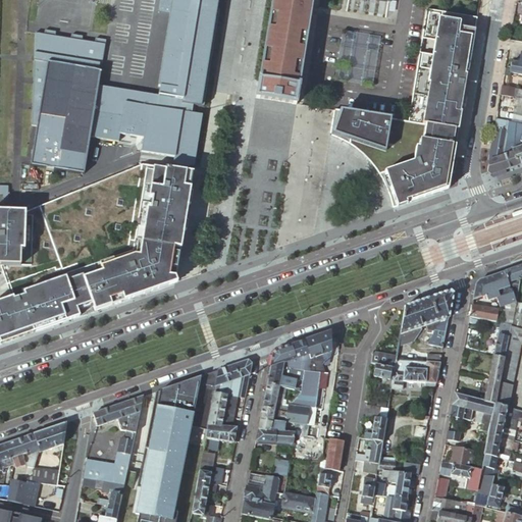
[(158,0),(156,13),(167,15),(155,88),(156,88),(155,96),(155,97),(158,97),(156,109),(114,102),(117,90),(99,87),(90,137),(118,142),(120,134),(144,138),(141,152),(174,157),(172,169),(193,173),(193,172),(188,171),(189,166),(194,167),(202,115),(192,113),(193,105),(203,107),(219,11),(216,10),(218,2),(220,2),(220,0),(158,0)]
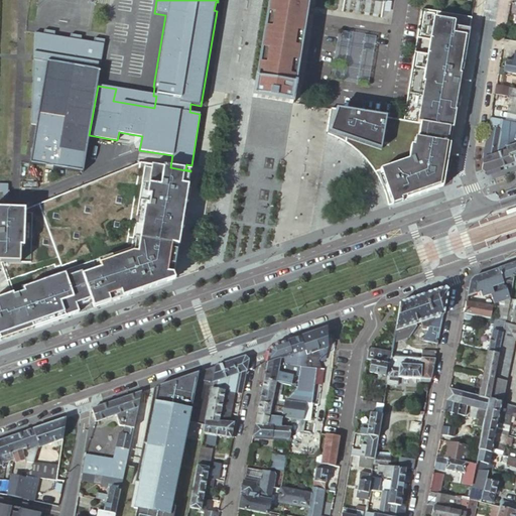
[(353,0),(383,5),(384,0),(268,0),(254,96),(294,103),(310,0),(353,0)]
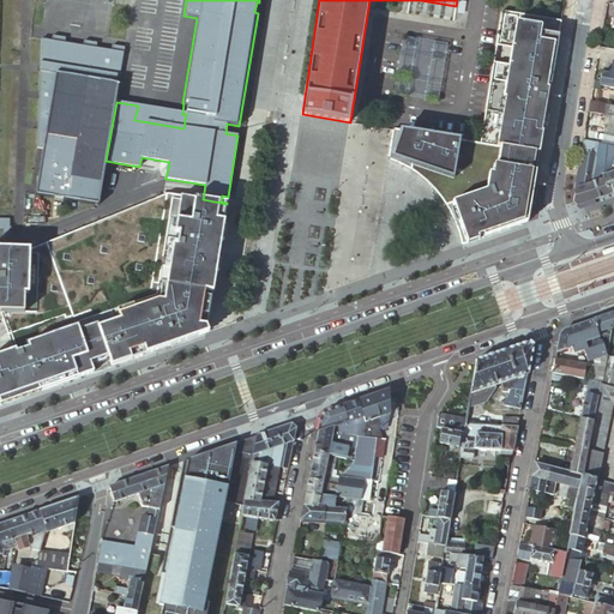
[(561,20),(501,12),(480,144),(393,131),(389,160),(403,166),(419,176),(434,190),(447,205),(453,216),(456,221),(461,233),(463,245),(528,222),(561,20)]
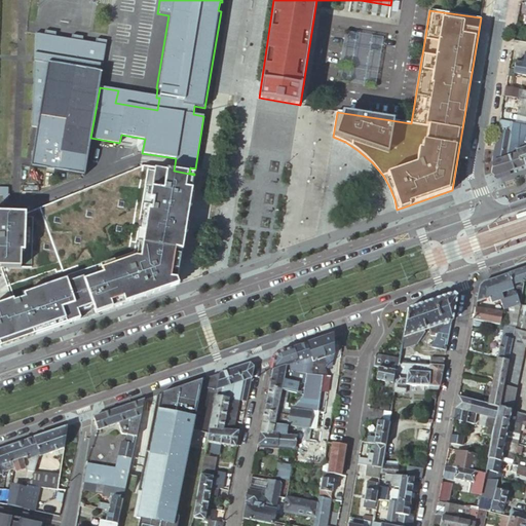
[(42,34),(33,33),(31,126),(37,126),(31,166),(85,175),(90,138),(100,87),(96,86),(99,71),(96,71),(98,65),(100,65),(104,40),(94,38),(92,43),(79,40),(80,36),(69,34),(69,38),(52,36),(53,32),(42,30),(42,34)]
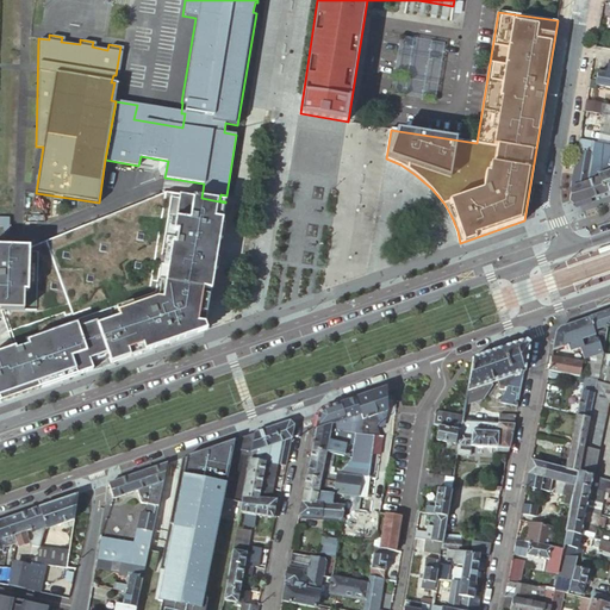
[(596,72),(595,85),(609,87),(609,62),(608,62),(605,74),(596,72)]
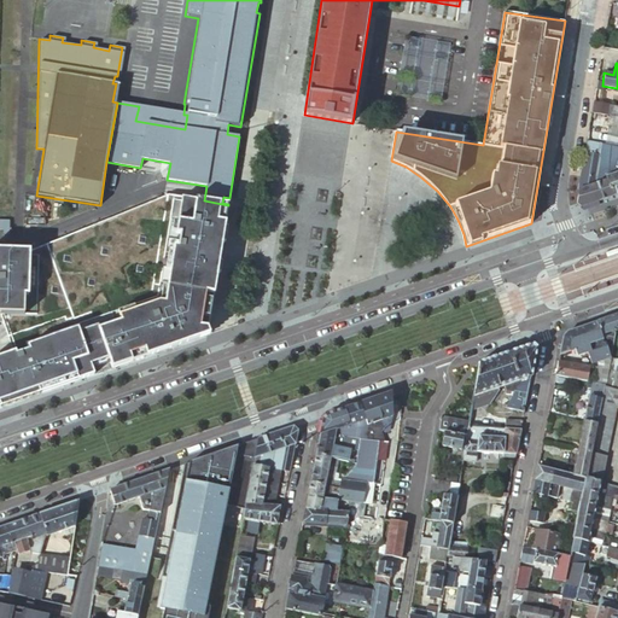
[(608,104),(593,100),(590,112),(607,115),(608,104)]
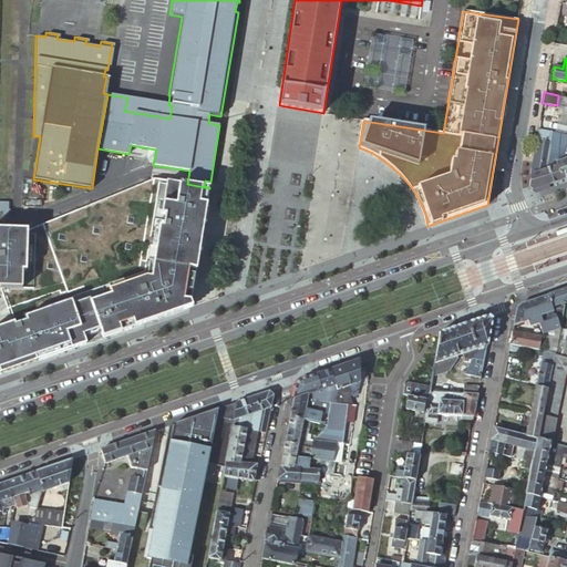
[(168,104),(127,98),(124,111),(169,119),(172,105),(168,105),(168,104)]
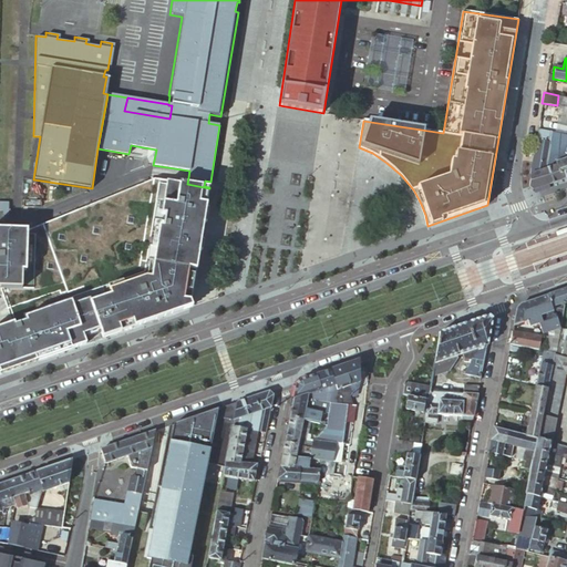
[(532,189),(549,183),(550,167),(556,165),(555,162),(557,161),(557,158),(555,153),(547,156),(552,132),(537,130),(528,186),(532,189)]
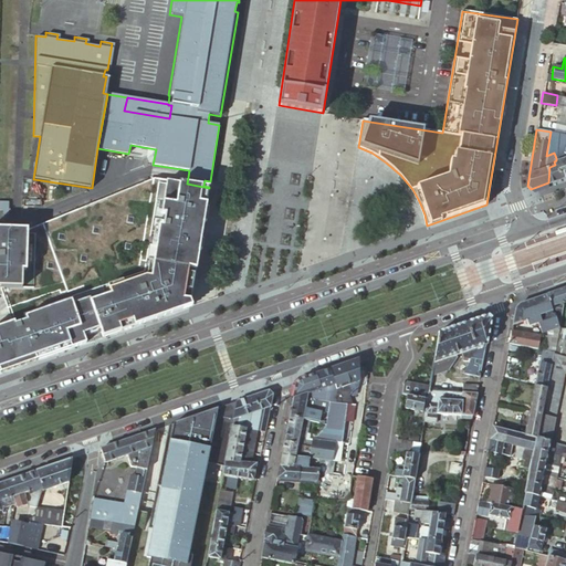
[(556,158),(556,160),(559,159),(559,152),(565,150),(565,135),(558,135),(556,158)]
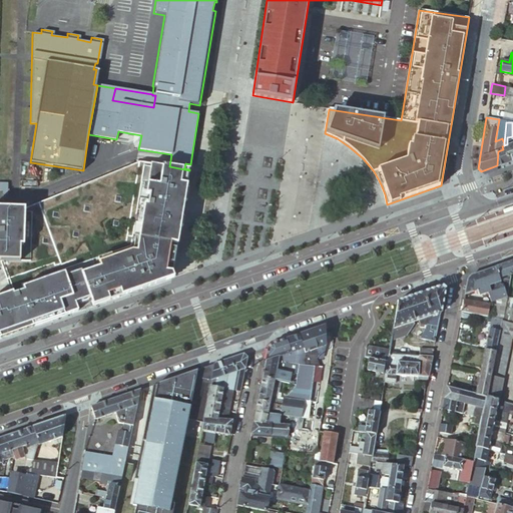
[(497,165),(512,159),(512,136),(507,137),(507,144),(504,145),(502,146),(503,149),(498,151),(497,165)]
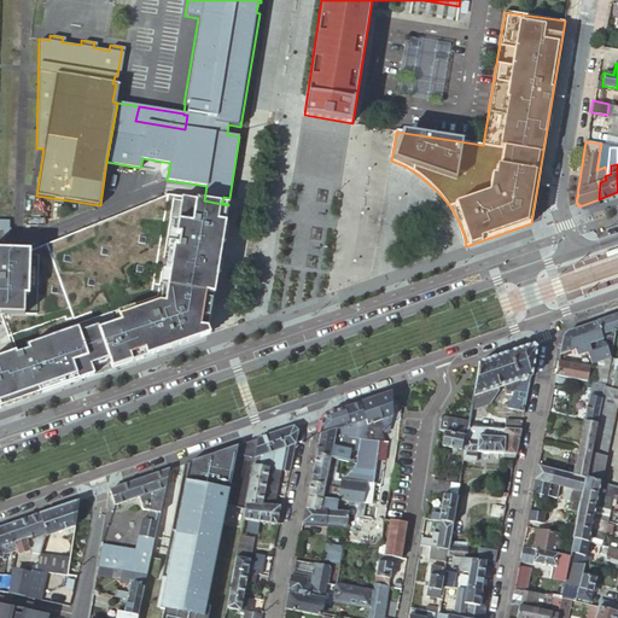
[(0,321),(4,320),(15,353),(0,357),(0,406),(130,361),(170,348),(208,334),(228,205),(168,196),(31,251),(0,250),(0,321)]
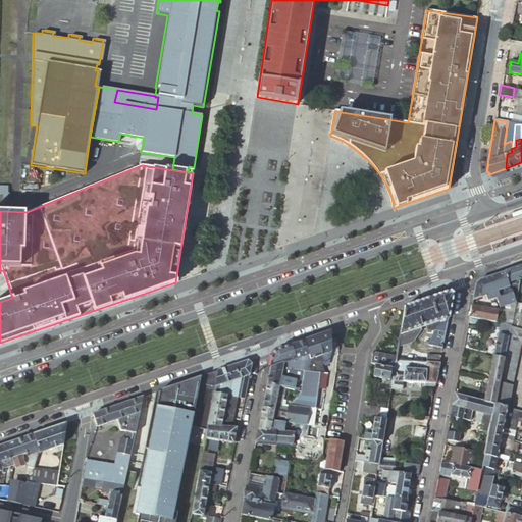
[(11,187),(0,186),(0,193),(6,194),(6,198),(11,198),(11,187)]
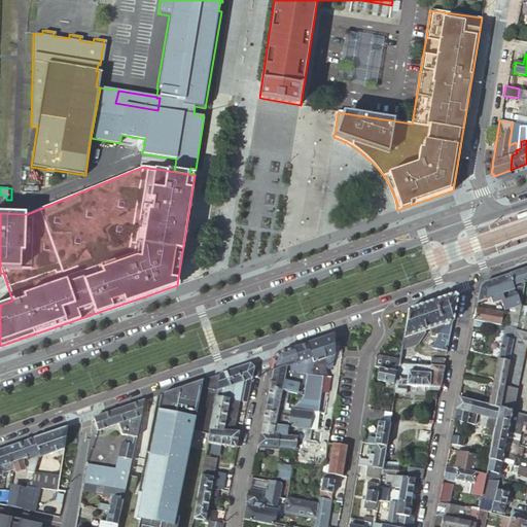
[(526,269),(526,267),(508,274),(514,289),(515,288),(519,300),(515,301),(517,307),(507,309),(507,317),(505,325),(516,326),(515,329),(526,331),(526,312),(518,310),(519,306),(520,306),(525,281),(526,269)]
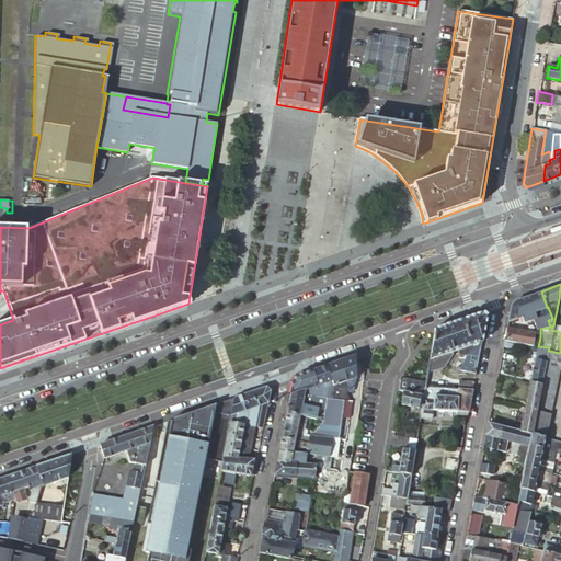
[(547,308),(541,292),(515,300),(512,305),(507,328),(522,330),(535,332),(533,345),(538,346),(540,338),(540,329),(550,327),(548,320),(552,319),(548,307),(547,308)]
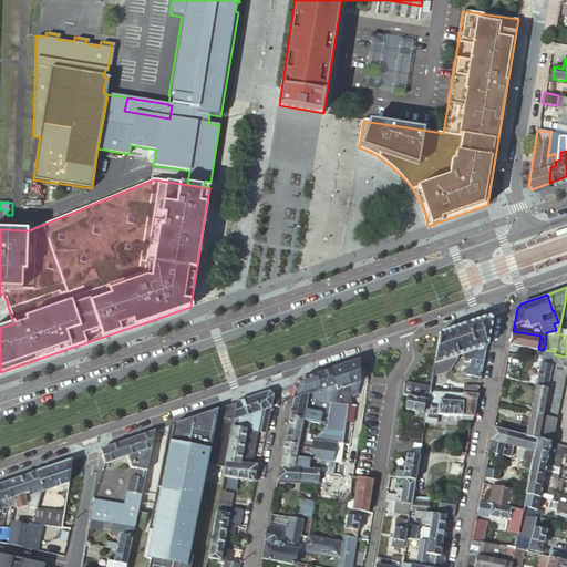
[(488,315),(466,322),(475,349),(487,344),(493,319),(488,315)]
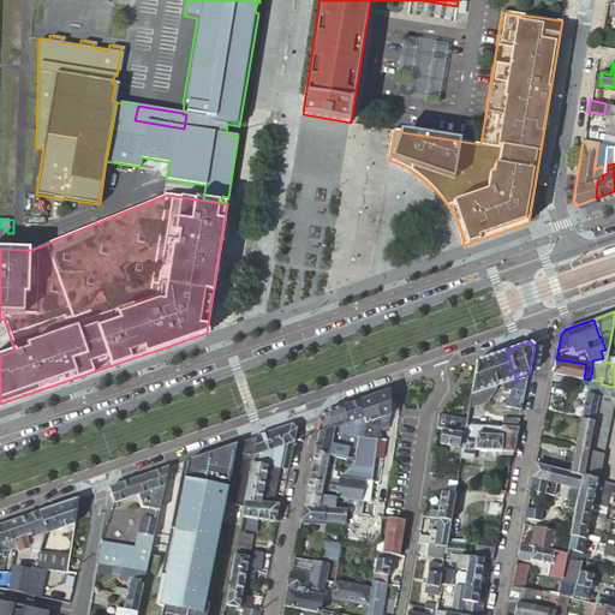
[(506,350),(477,359),(470,407),(485,401),(494,388),(494,386),(508,381),(507,388),(514,389),(515,378),(506,350)]
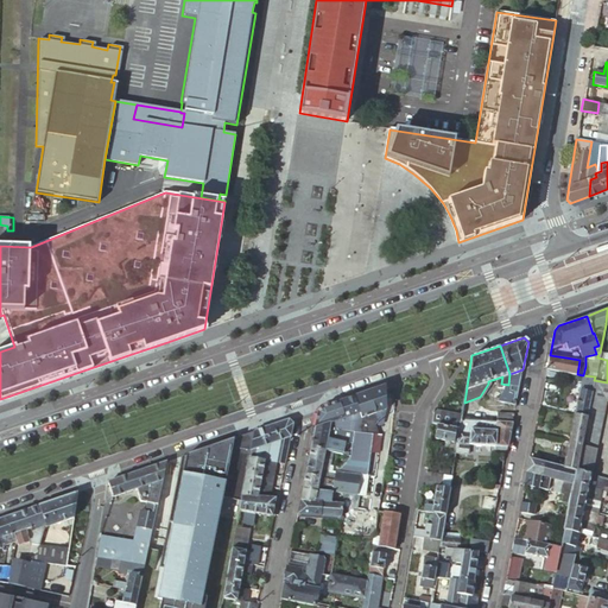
[(565,358),(550,355),(546,368),(562,371),(565,358)]
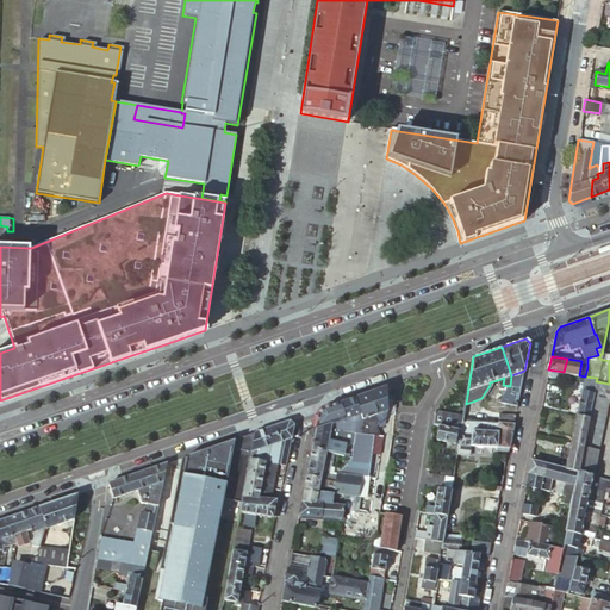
[(564,372),(579,375),(582,361),(567,359),(564,372)]
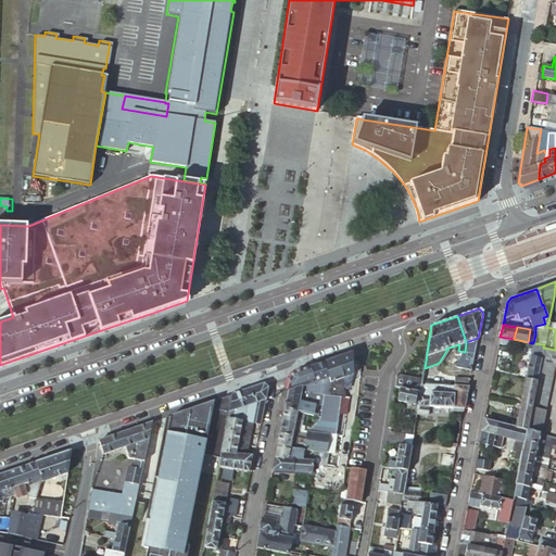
[(544,344),(533,343),(531,356),(529,356),(525,379),(536,381),(543,348),(544,344)]
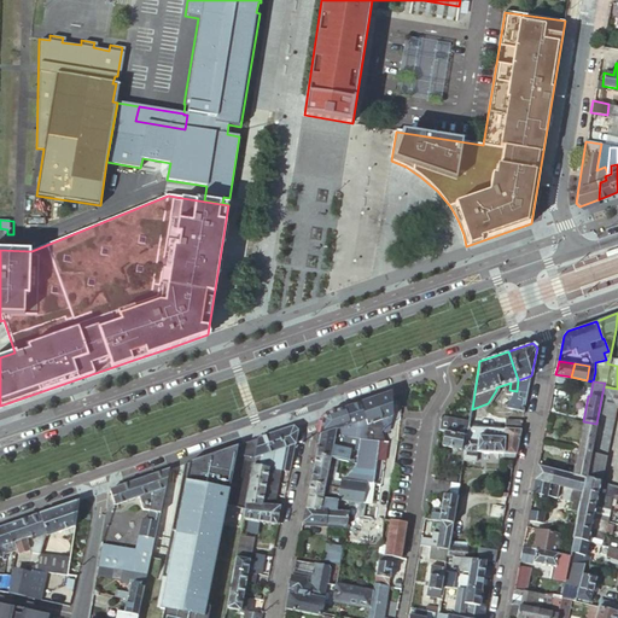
[(616,404),(617,404),(617,389),(604,386),(596,424),(592,450),(586,477),(601,481),(616,404)]
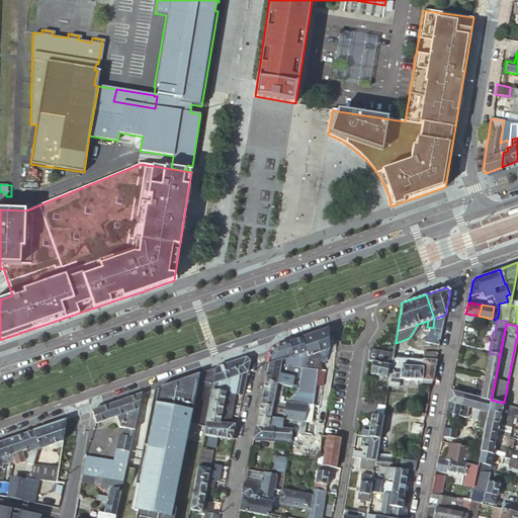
[(439,344),(442,328),(435,327),(432,342),(439,344)]
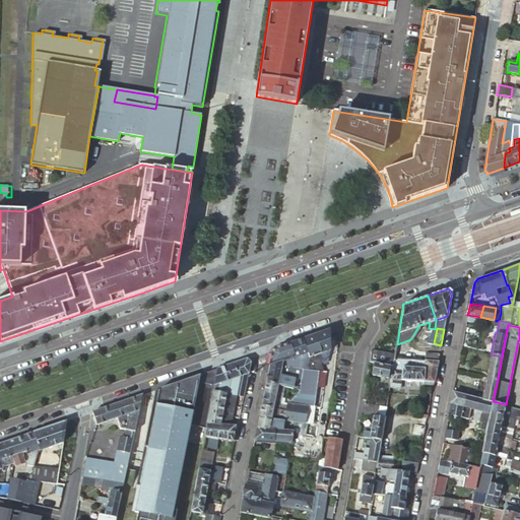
[(330,349),(329,330),(316,334),(323,362),(321,363),(323,366),(324,366),(324,365),(326,364),(326,361),(328,361),(330,349)]
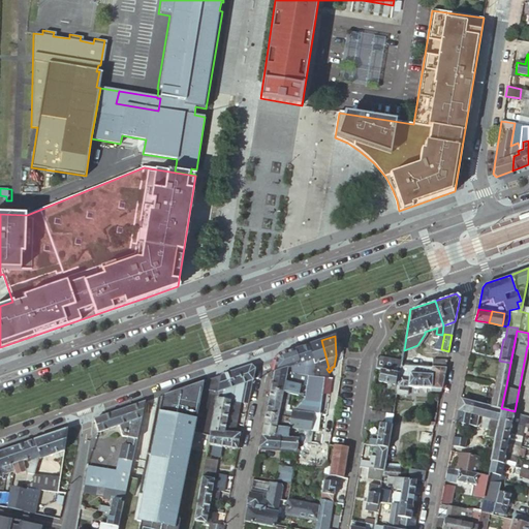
[(329,368),(321,340),(300,348),(304,362),(300,363),(299,372),(307,373),(312,375),(313,370),(325,372),(328,378),(332,377),(330,372),(329,372),(327,369),(329,368)]
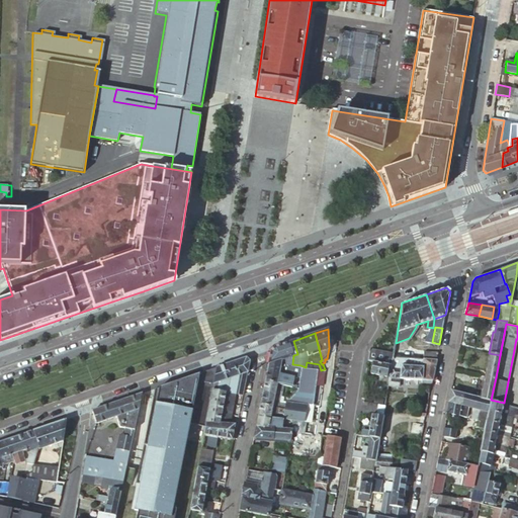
[(298,375),(300,365),(292,364),(293,355),(297,354),(293,341),(274,347),(270,351),(267,369),(285,372),(287,373),(298,375)]
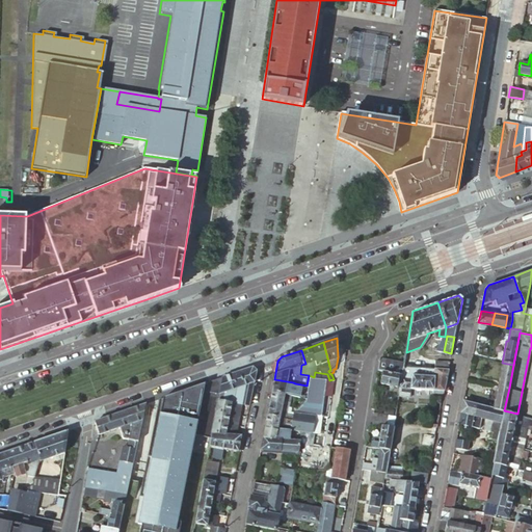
[(405,356),(404,362),(404,365),(425,367),(426,358),(405,356)]
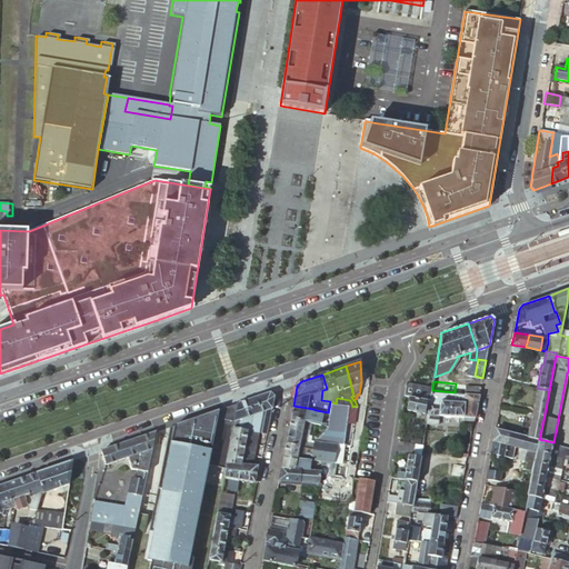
[(481,387),(456,383),(455,392),(479,395),(481,387)]
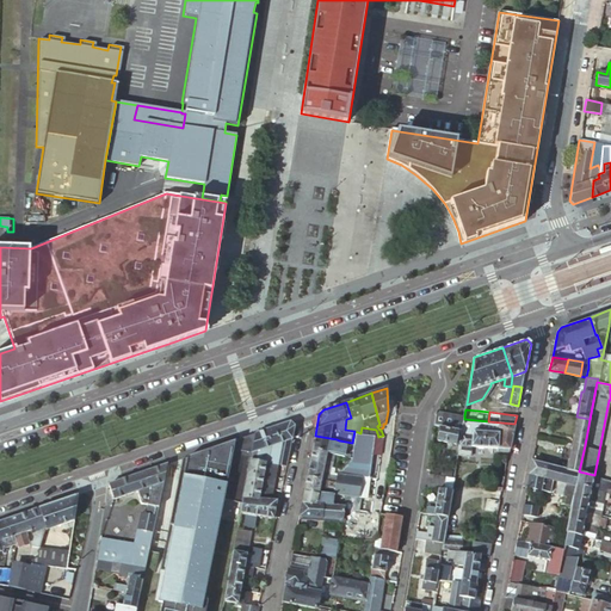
[(464,415),(450,413),(449,418),(442,417),(437,438),(460,444),(460,443),(464,419),(464,415)]
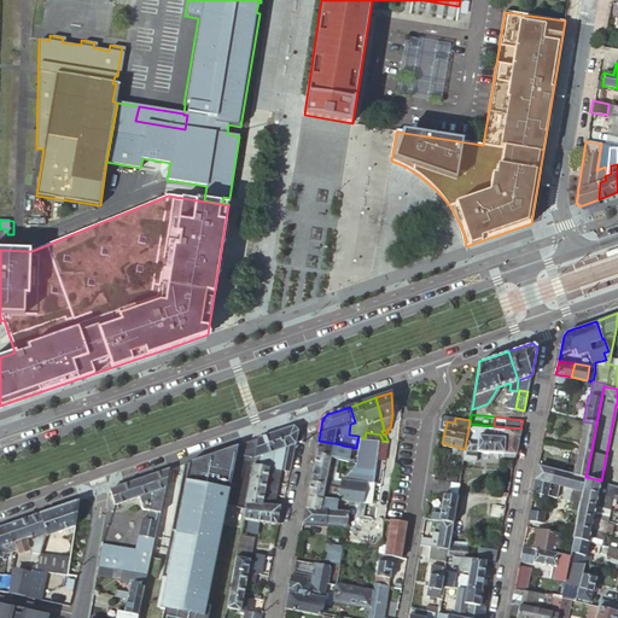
[(578,447),(592,450),(596,424),(583,421),(578,447)]
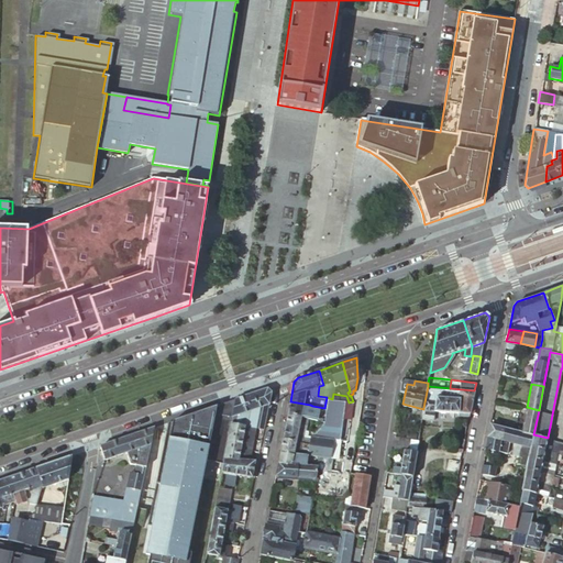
[(428,386),(423,408),(470,412),(474,390),(450,388),(428,386)]
